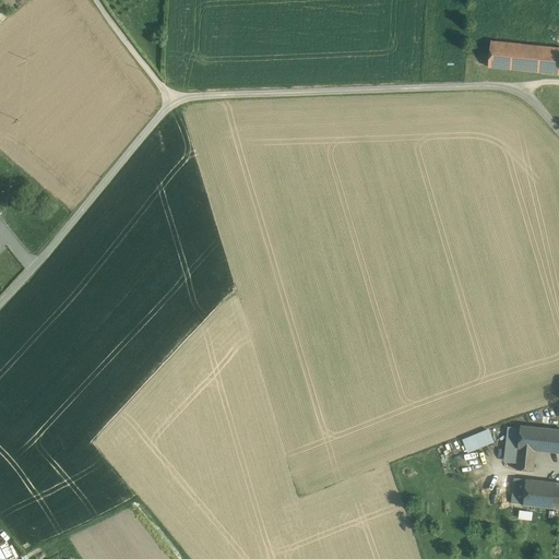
[(520,45),(492,43),(490,69),(558,75),(558,48),(540,47),(520,45)]
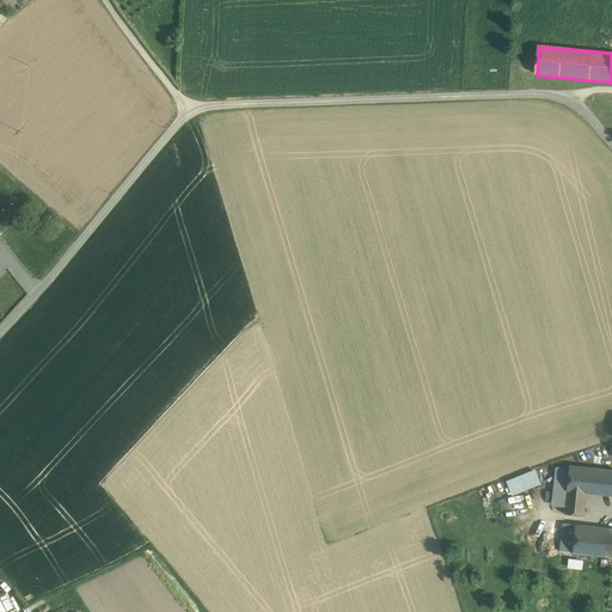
[(611,470),(570,465),(570,469),(565,507),(565,514),(583,516),(587,493),(611,495),(611,470)]
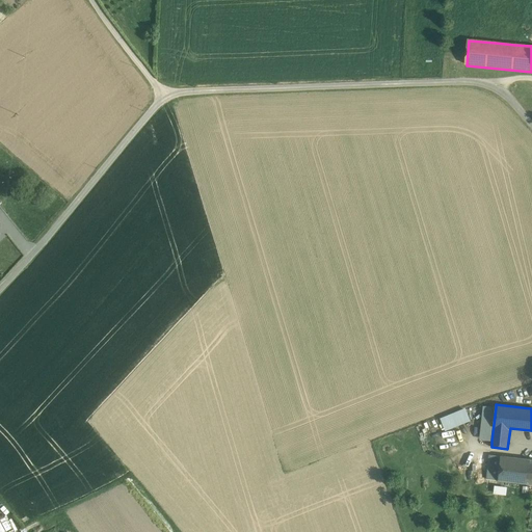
[(496,407),(485,406),(481,440),(491,441),(496,407)]
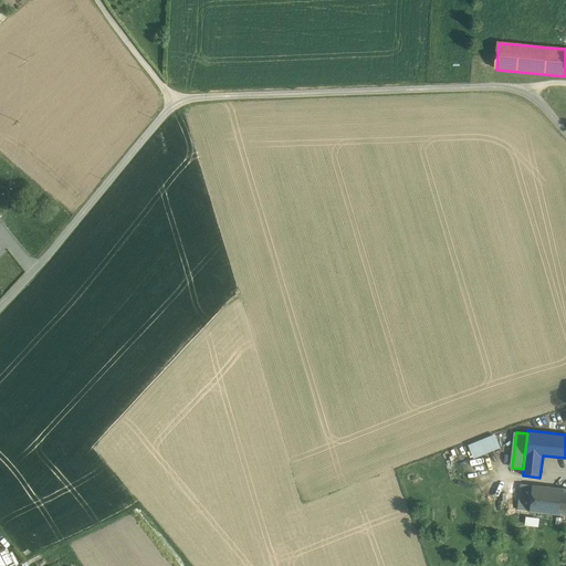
[(473,458),(501,447),(495,433),(469,444),(473,458)]
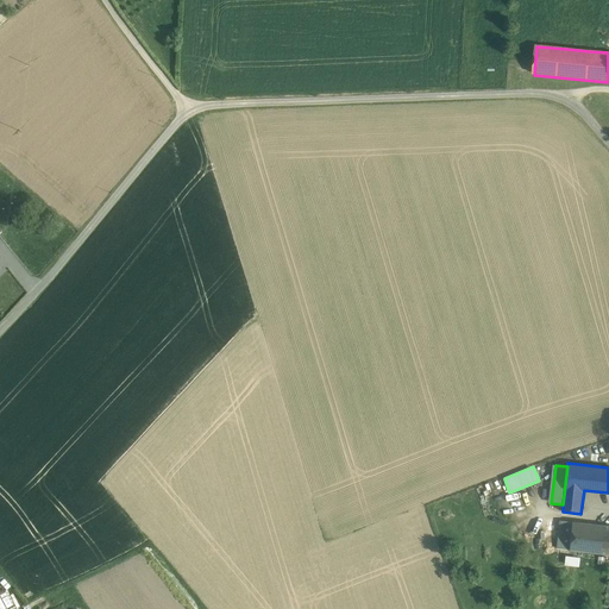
[(604,526),(562,520),(558,548),(602,553),(604,526)]
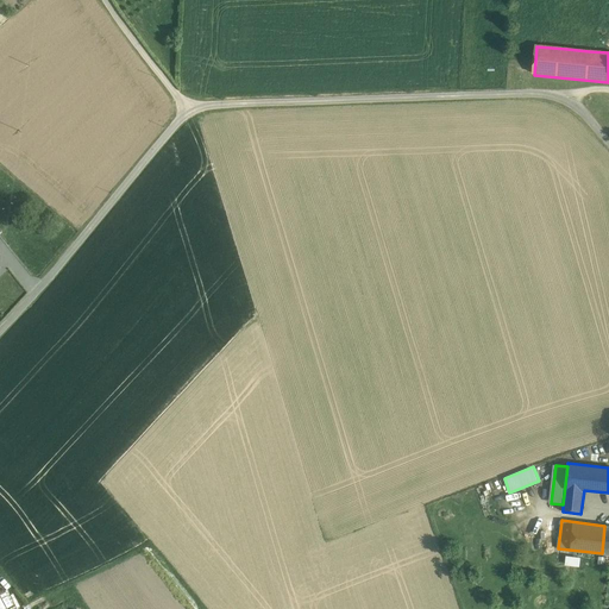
All buildings are outlined.
